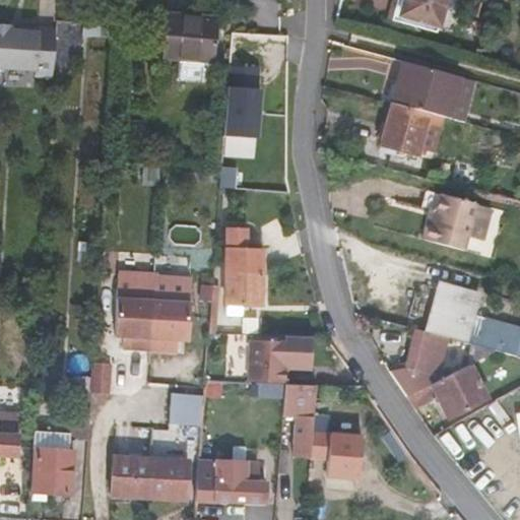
[(404,0),(399,17),(438,27),(446,0),(404,0)]
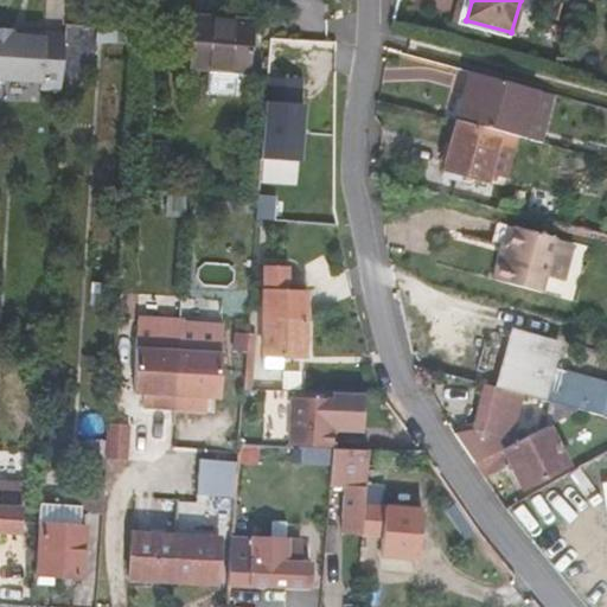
[(248,75),(254,18),(193,14),(190,69),(209,71),(206,89),(246,93),(247,75),(248,75)]
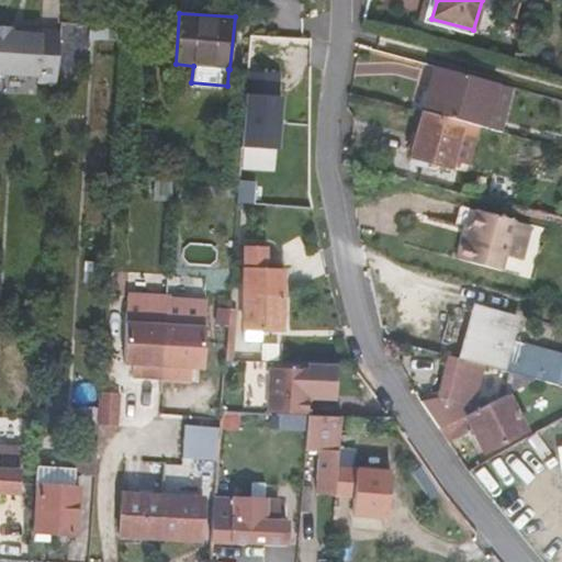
[(58,83),(60,31),(25,29),(24,33),(17,33),(11,27),(0,25),(0,71),(41,75),(40,81),(58,83)]
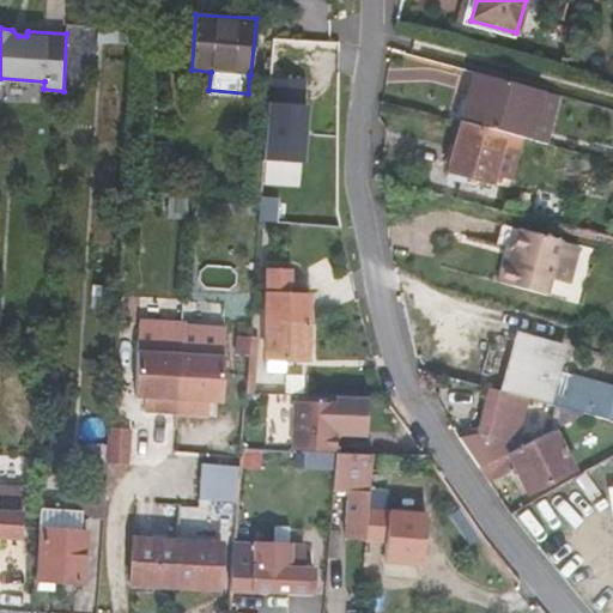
[(104,44),(134,47),(135,30),(105,28),(104,44)]
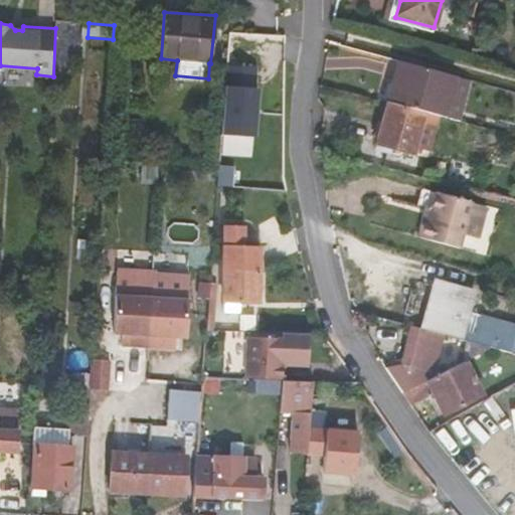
[(397,60),(386,102),(425,113),(446,118),(457,77),(397,60)]
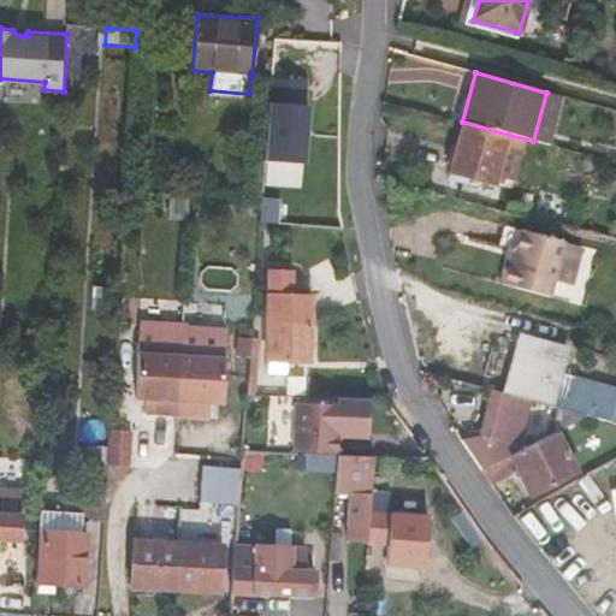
[(271,76),(265,160),(303,163),(308,105),(306,105),(307,80),(271,76)]
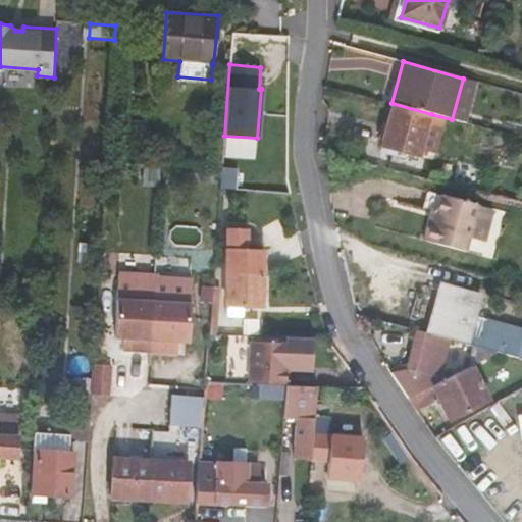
[(463,79),(452,119),(464,123),(475,81),(463,79)]
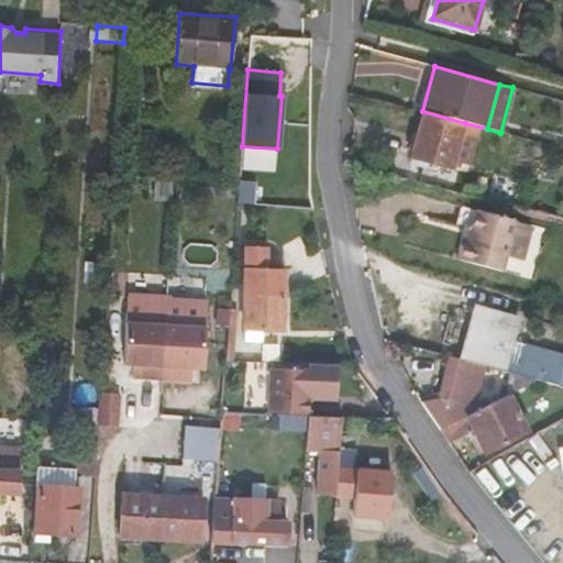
[(465,123),(422,111),(410,158),(452,169),(465,123)]
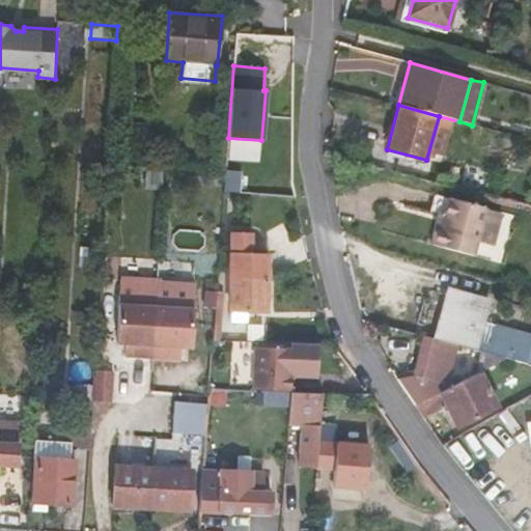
[(224,190),(240,191),(241,169),(226,168),(224,190)]
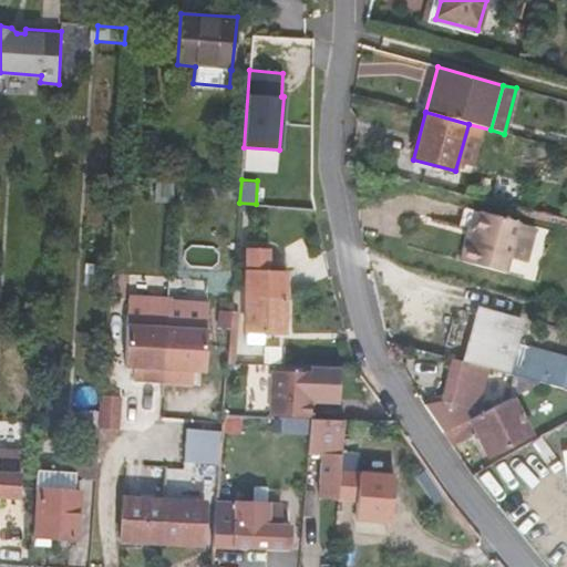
[(461,234),(454,260),(501,272),(513,220),(475,210),(470,236),(461,234)]
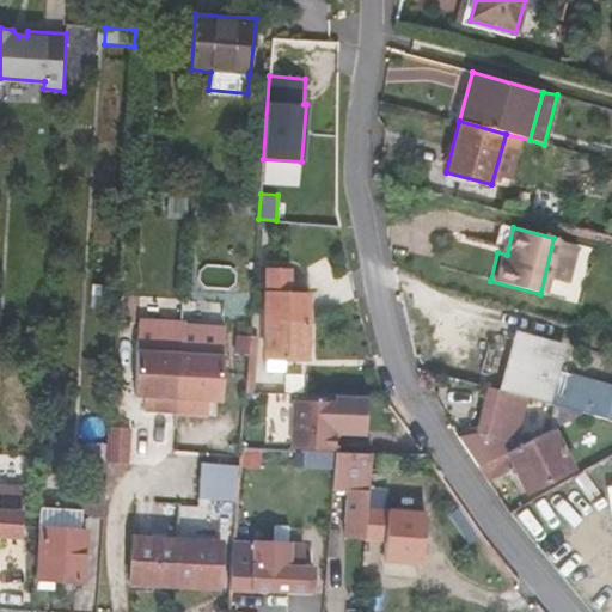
[(576,301),(591,248),(580,244),(570,283),(550,277),(545,293),(576,301)]
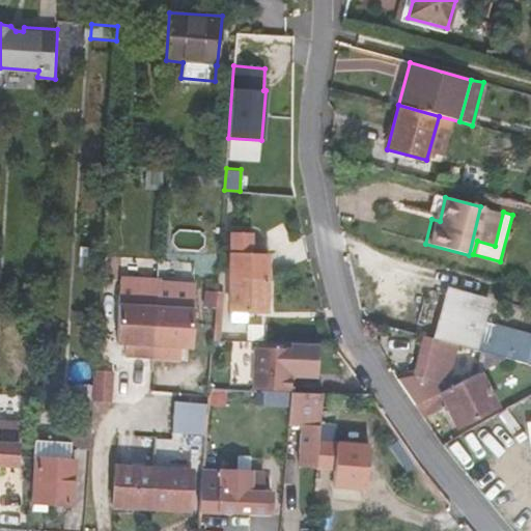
[(230,311),(244,311),(267,311),(269,256),(250,255),(251,234),(231,234),(231,255),(230,311)]
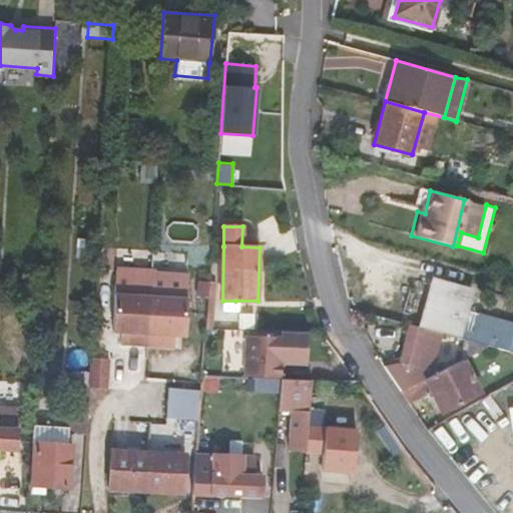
[(210,262),(205,329),(213,329),(216,284),(218,284),(218,263),(210,262)]
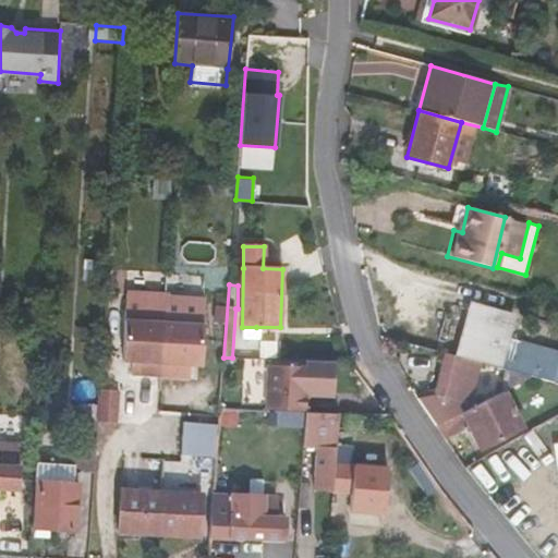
[(166,323),(161,376),(178,377),(179,364),(190,365),(202,366),(207,301),(168,296),(166,323)]
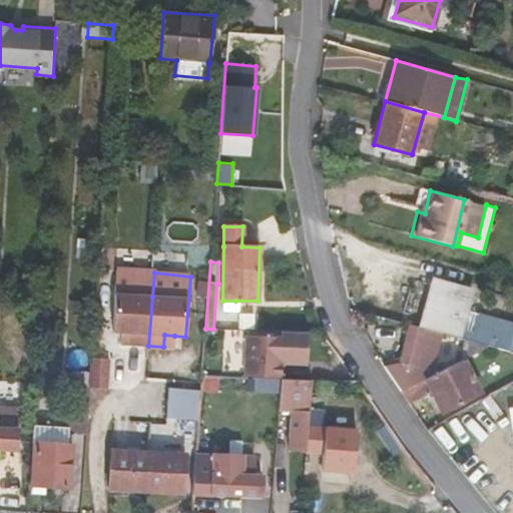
[(483,345),(489,346),(509,352),(512,353),(512,325),(478,316),(472,335),(459,332),(471,291),(437,281),(423,330),(483,345)]
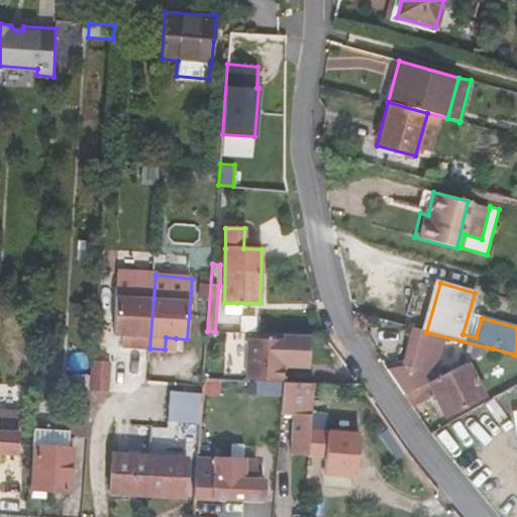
[(149,348),(153,299),(117,296),(114,333),(124,334),(135,335),(134,347),(149,348)]
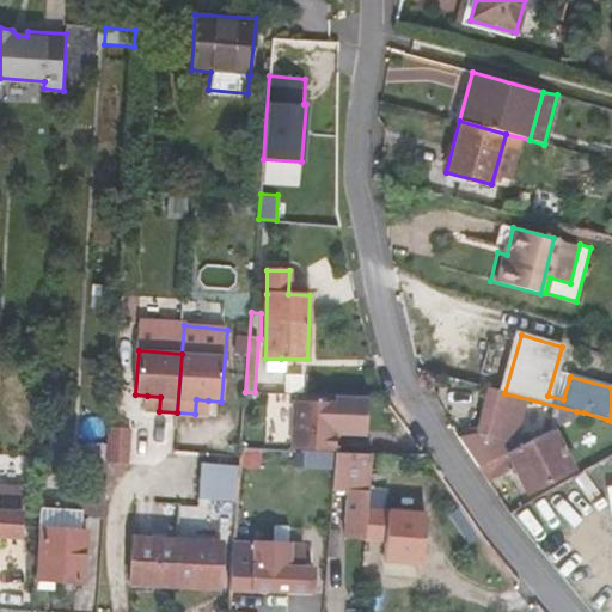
[(280,372),(281,359),(265,359),(264,372),(280,372)]
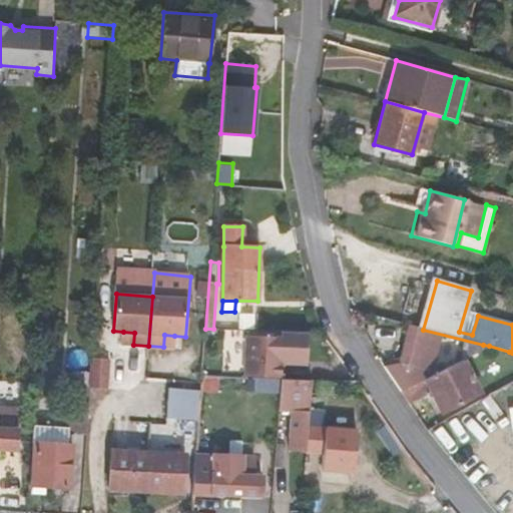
[(397,388),(400,392),(407,388),(429,376),(439,343),(449,345),(449,344),(463,346),(462,360),(489,346),(483,345),(423,330),(409,326),(400,357),(389,360),(389,365),(384,368),(397,388)]
